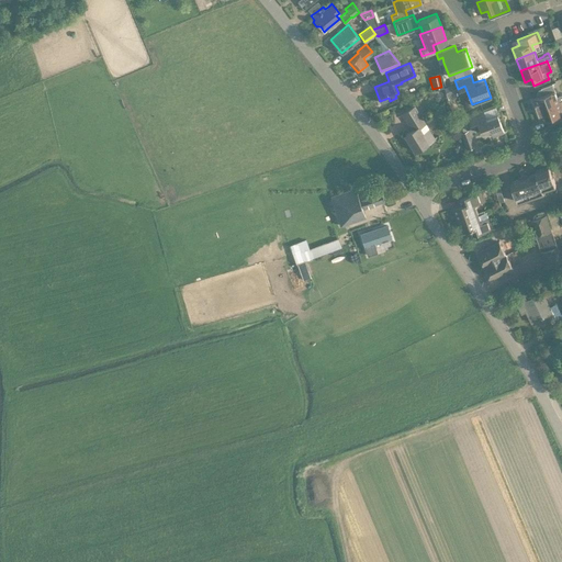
[(532,98),(537,109),(561,99),(561,94),(561,93),(557,96),(554,89),(551,82),(540,87),(541,89),(539,90),(538,92),(539,94),(532,98)]
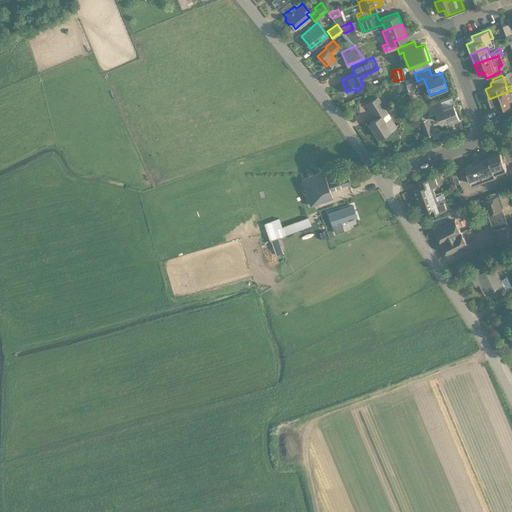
[(511,95),(511,90),(489,99),(493,109),(501,106),(503,112),(511,109),(511,95),(511,96),(511,95)]
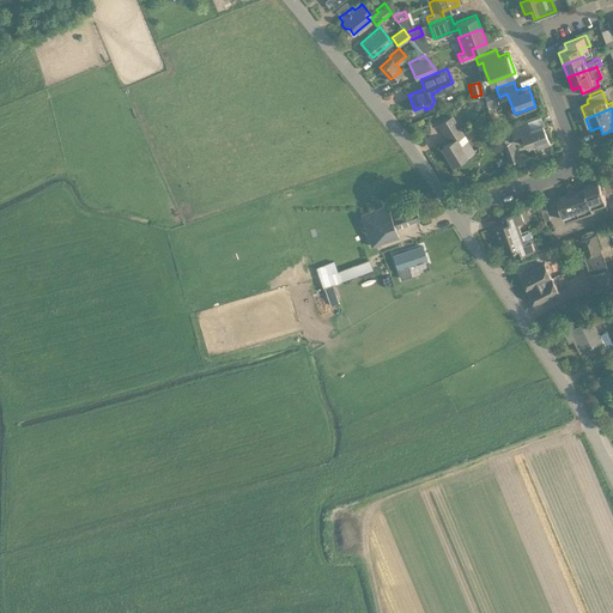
[(449,140),(441,146),(451,163),(466,153),(473,150),(451,115),(438,122),(443,131),(449,140)]
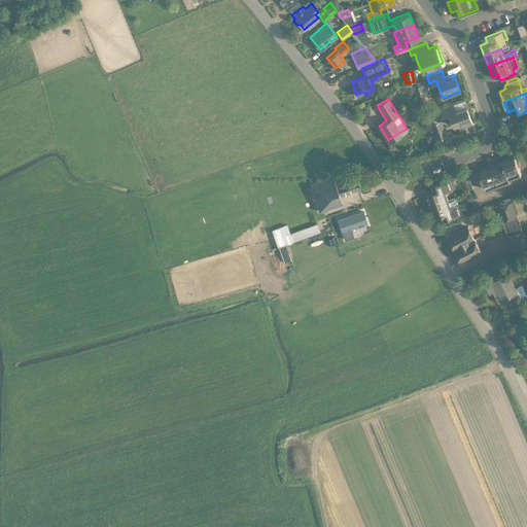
[(455,110),(452,102),(437,108),(440,115),(446,113),(450,124),(458,120),(461,128),(471,124),(465,106),(455,110)]
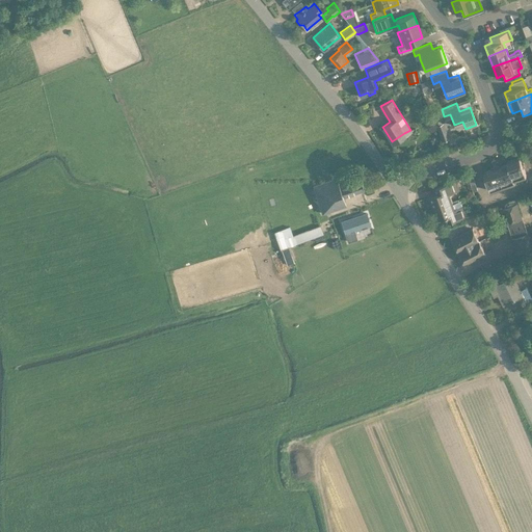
[(448,137),(445,128),(439,131),(442,140),(448,137)]
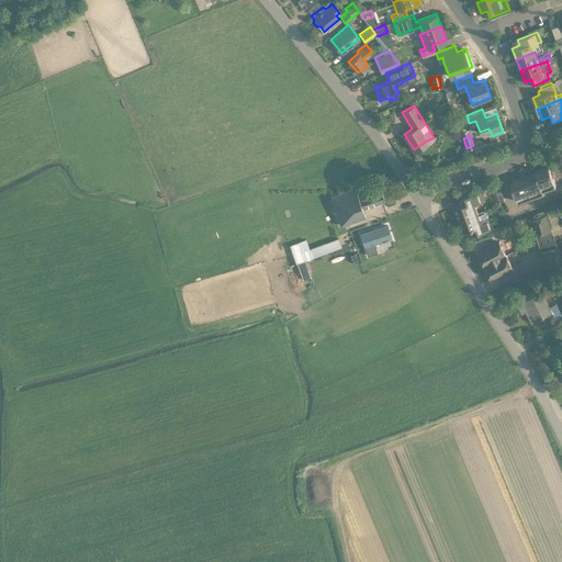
[(542,189),(549,187),(555,184),(548,165),(541,167),(536,169),(535,170),(536,172),(542,189)]
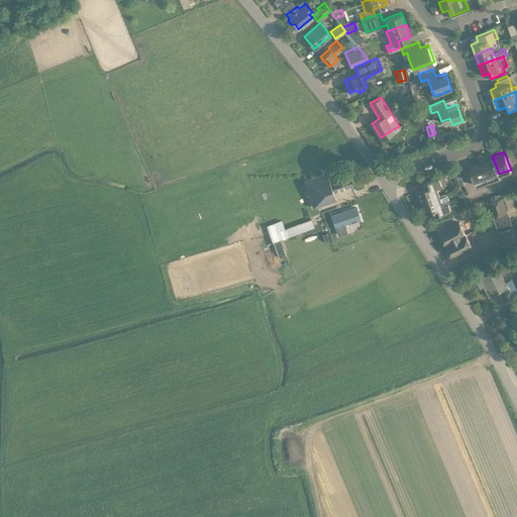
[(482,163),(489,181),(494,179),(500,177),(499,174),(493,159),(488,161),(482,163)]
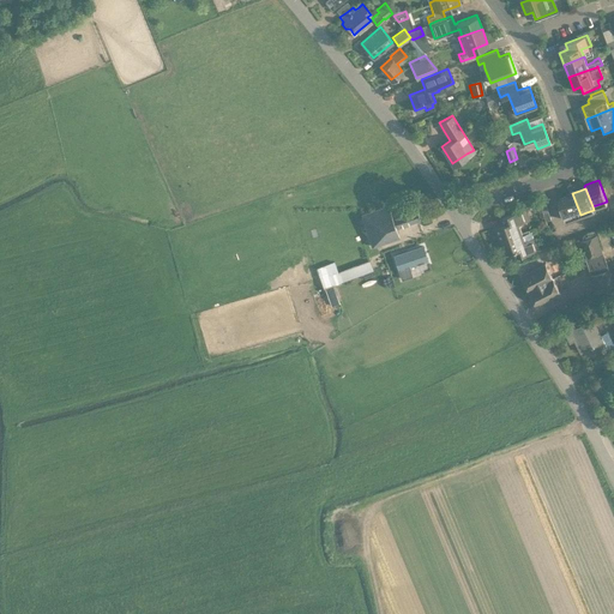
[(565,196),(558,198),(566,220),(573,217),(581,215),(572,193),(565,196)]
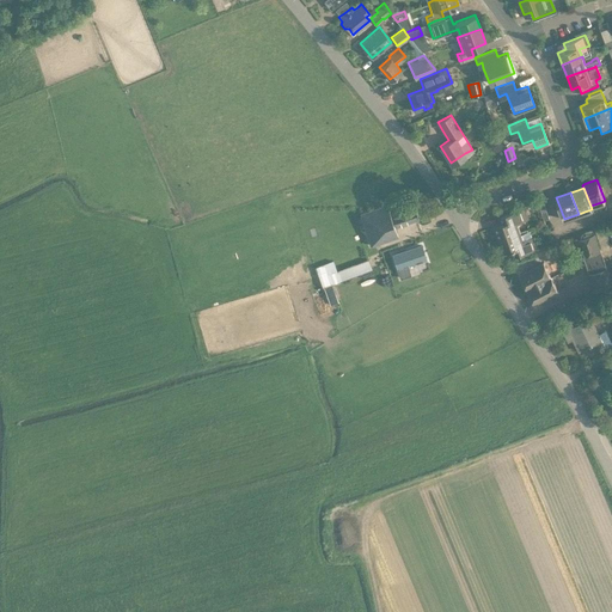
[(417,216),(412,202),(389,210),(386,203),(359,213),(360,215),(355,218),(357,225),(363,224),(371,244),(397,236),(393,225),(417,216)]
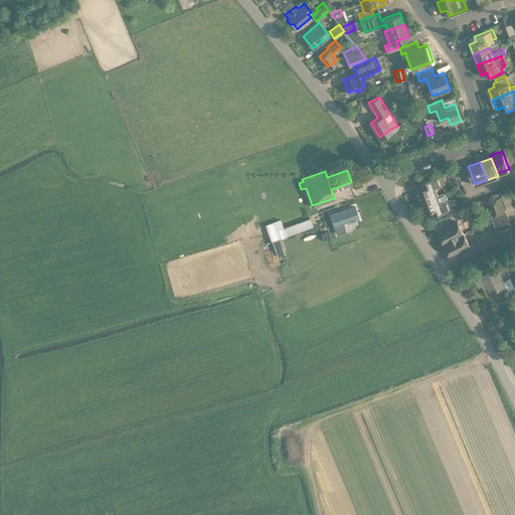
[(424,185),(414,189),(418,200),(438,194),(435,186),(441,184),(437,175),(422,180),(424,185)]
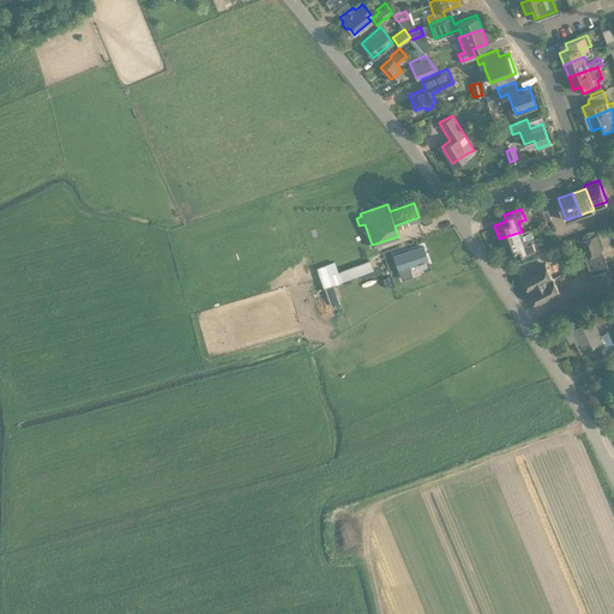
[(522,232),(499,239),(504,253),(516,248),(518,256),(535,250),(528,229),(522,232)]
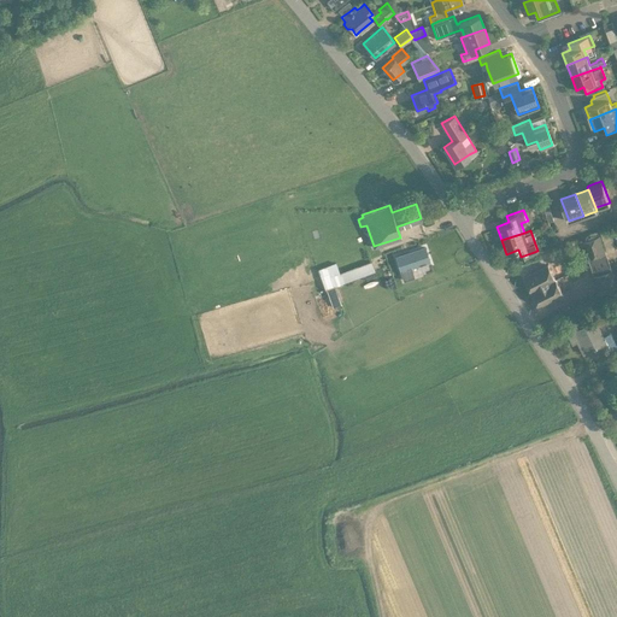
[(604,252),(599,235),(583,241),(588,257),(604,252)]
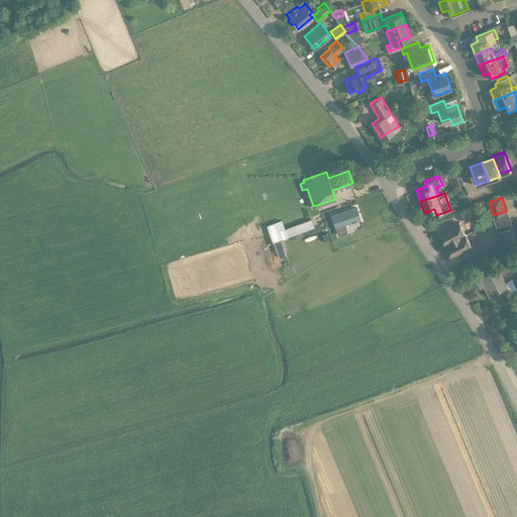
[(346,231),(343,224),(359,219),(355,206),(330,214),(336,234),(346,231)]
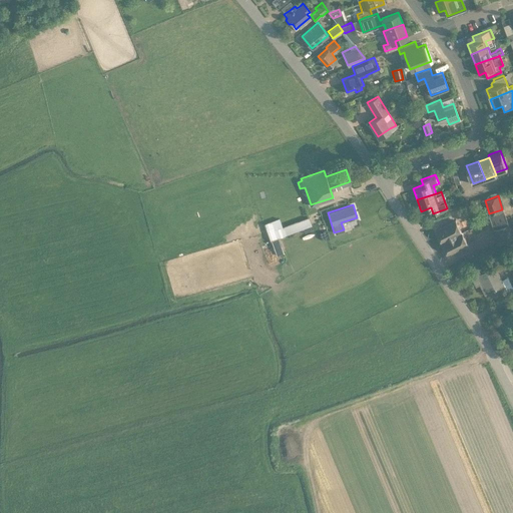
[(264,222),(270,239),(311,224),(308,216),(282,225),(279,217),(264,222)]
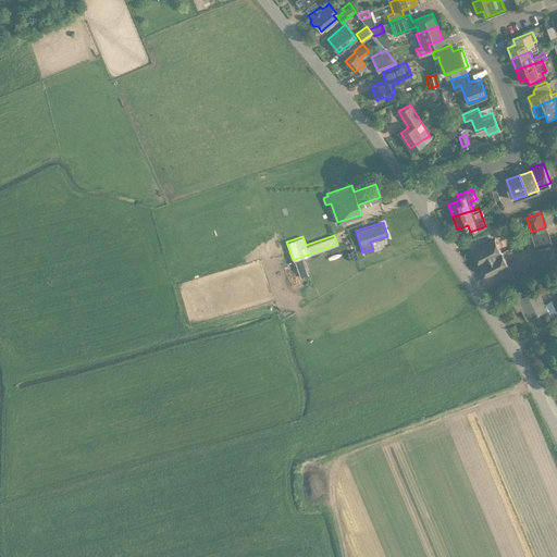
[(479,261),(480,262),(500,251),(494,238),(473,249),(475,255),(474,256),(478,262),(479,261)]
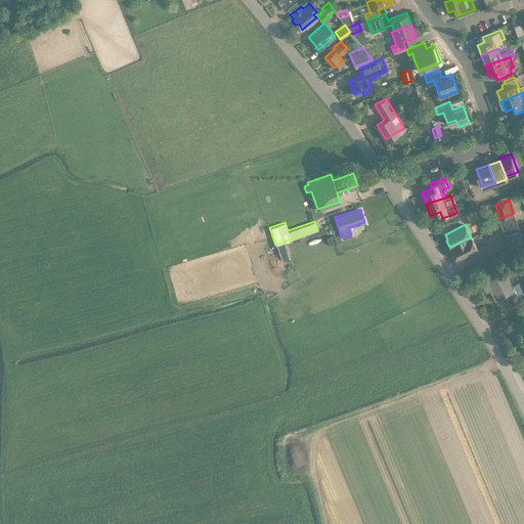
[(523,244),(519,229),(506,234),(510,248),(523,244)]
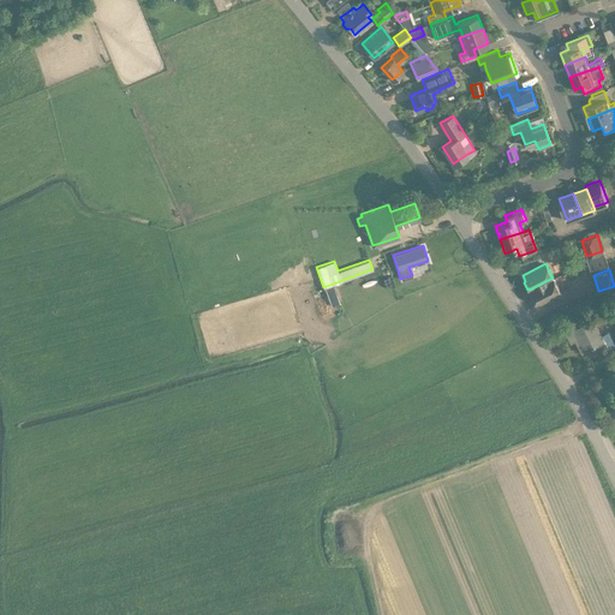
[(561,292),(553,278),(530,290),(530,291),(529,292),(532,299),(533,298),(537,304),(561,292)]
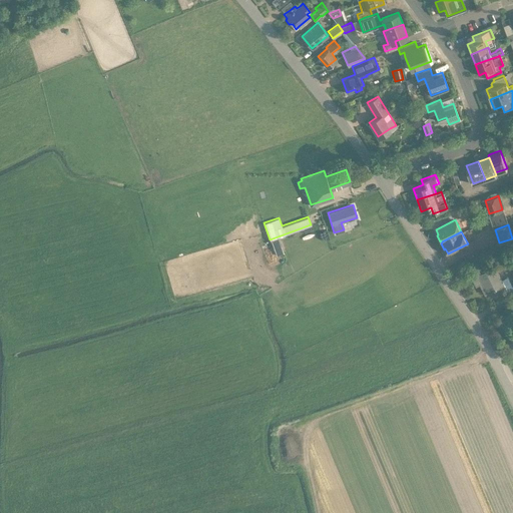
[(476,285),(479,283),(484,294),(494,289),(497,296),(511,290),(504,277),(501,279),(495,266),(484,272),(481,265),(469,271),(476,285)]
